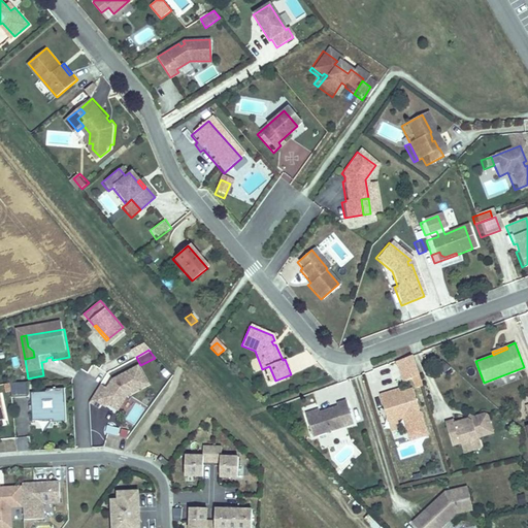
[(402,375),(408,372),(409,376),(418,374),(410,354),(396,359),(402,375)]
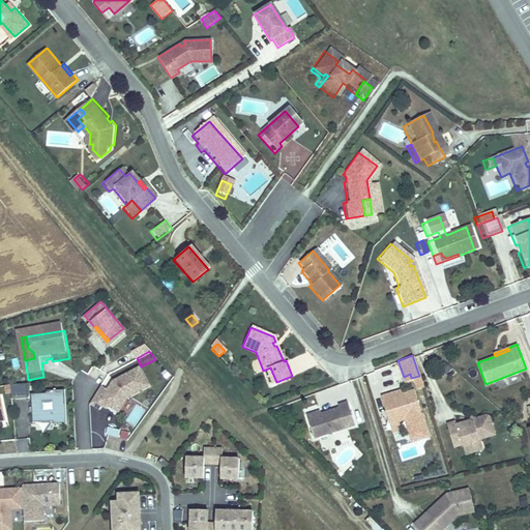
[(104,383),(108,375),(95,367),(91,376),(104,383)]
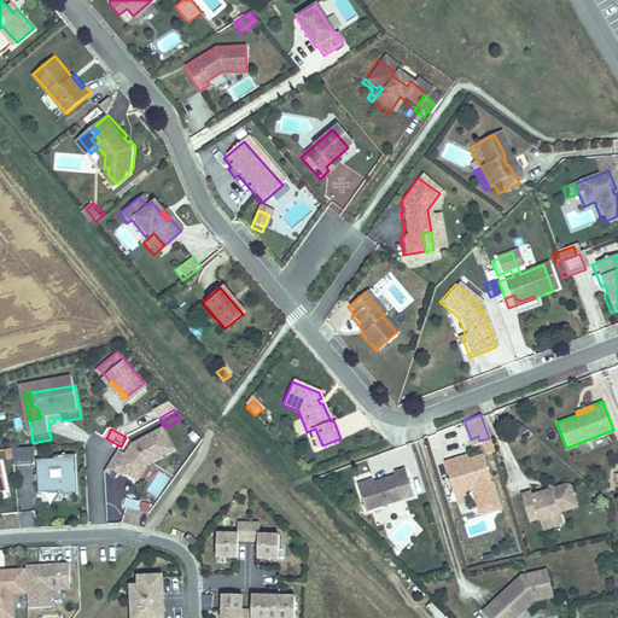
[(315,429),(307,432),(314,449),(322,445),(315,429)]
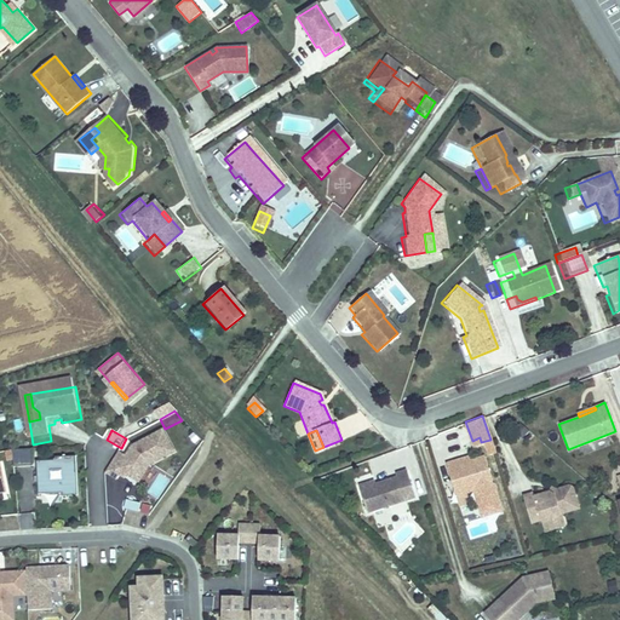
[(154,474),(178,460),(167,438),(137,454),(131,464),(122,459),(110,480),(121,487),(126,480),(143,491),(154,474)]
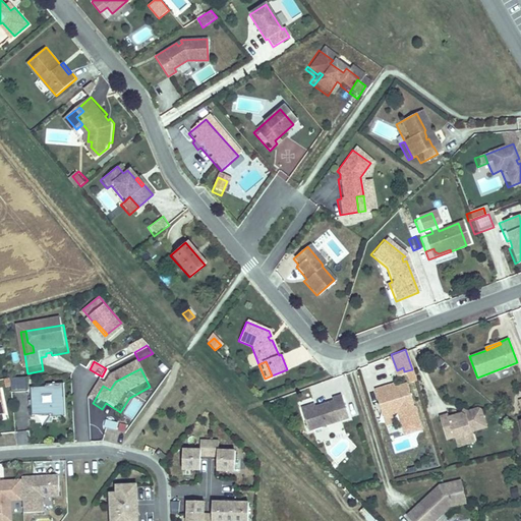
[(382,386),(372,389),(382,416),(391,413),(397,411),(405,436),(422,429),(406,383),(384,390),(382,386)]
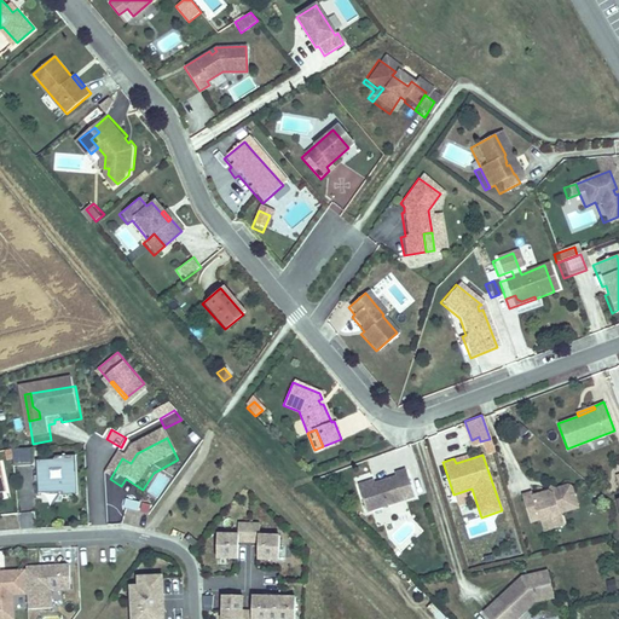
[(36,473),(35,456),(16,457),(17,474),(36,473)]
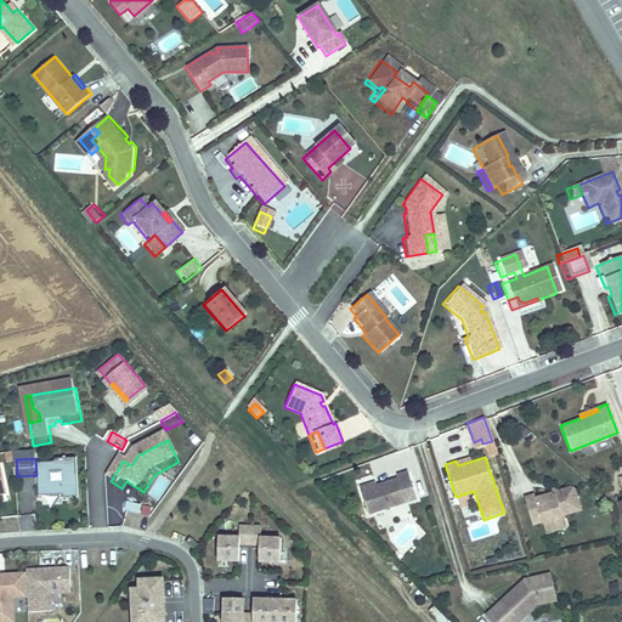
[(82,505),(79,465),(60,467),(60,469),(40,470),(41,504),(66,503),(66,505),(82,505)]
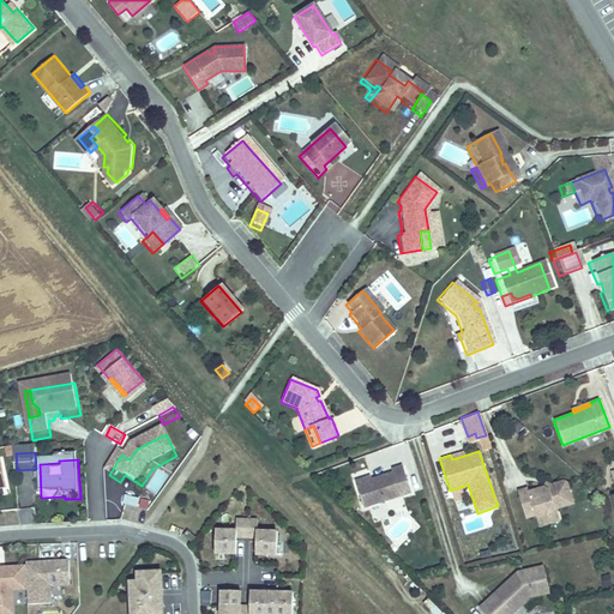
[(414,489),(405,463),(393,467),(395,470),(374,477),(357,482),(366,506),(414,489)]
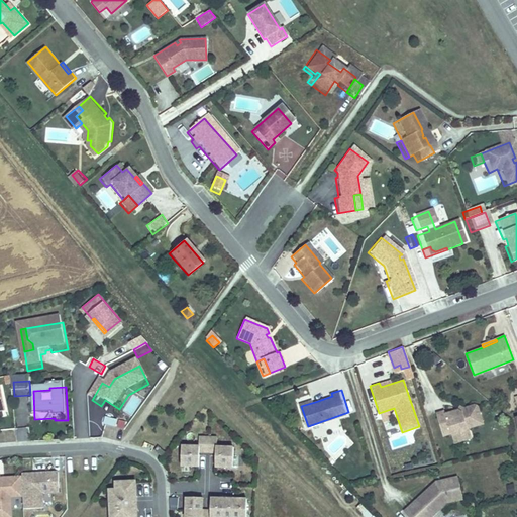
[(0,417),(8,416),(3,391),(0,391),(0,417)]
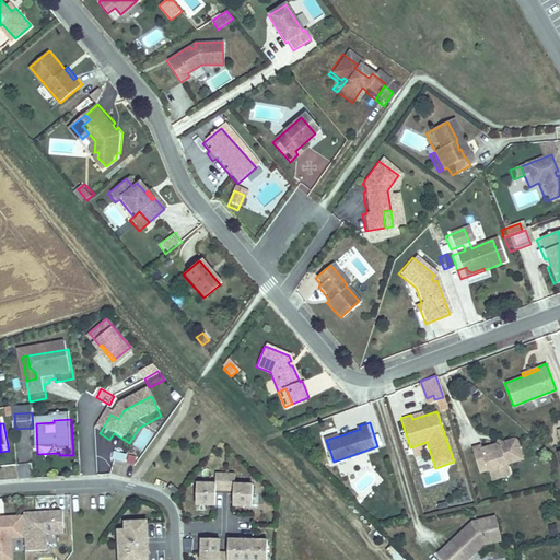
[(481,443),(471,446),(480,471),(524,457),(517,439),(514,436),(502,440),(500,444),(496,442),(482,446),(481,443)]
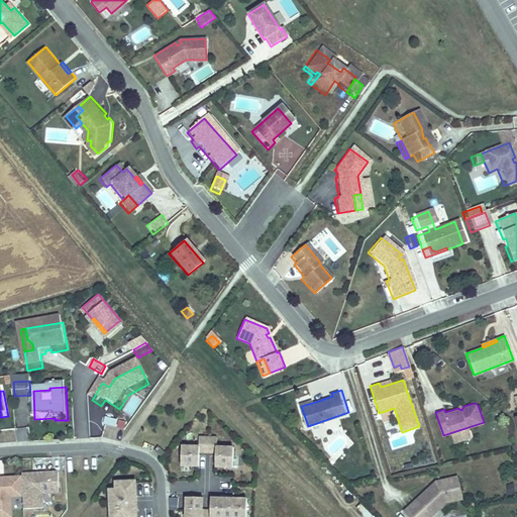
[(388,410),(379,413),(382,421),(390,418),(388,410)]
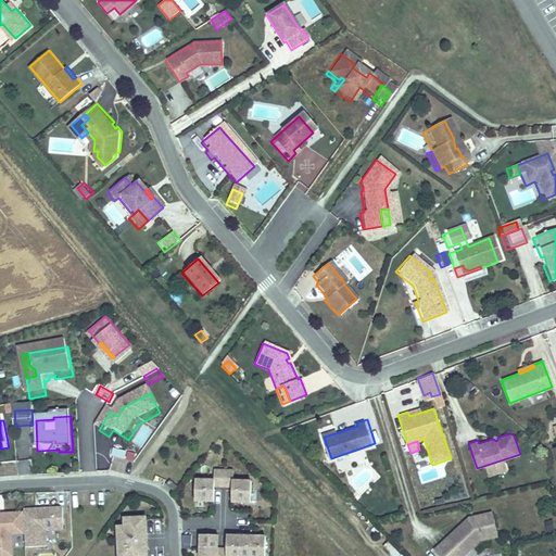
[(137,470),(139,462),(130,459),(128,468),(137,470)]
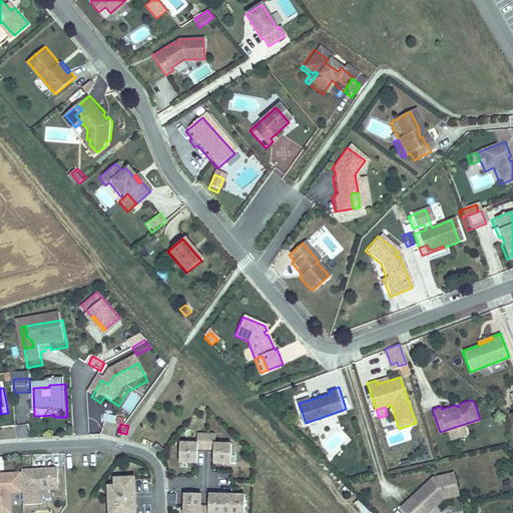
[(214,460),(231,460),(232,441),(215,440),(215,431),(198,430),(197,439),(180,439),(180,459),(197,459),(198,445),(214,446),(214,460)]
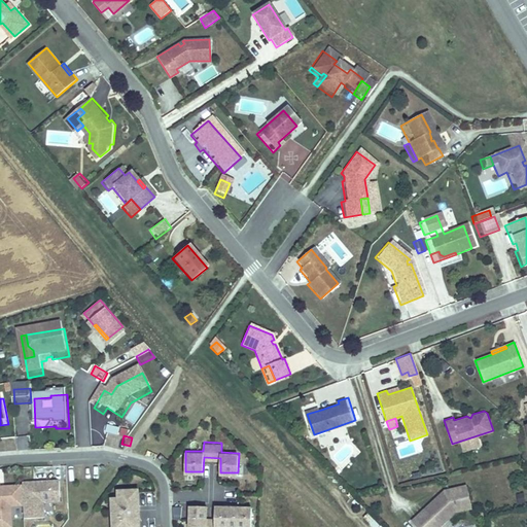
[(162,453),(157,457),(165,463),(169,459),(162,453)]
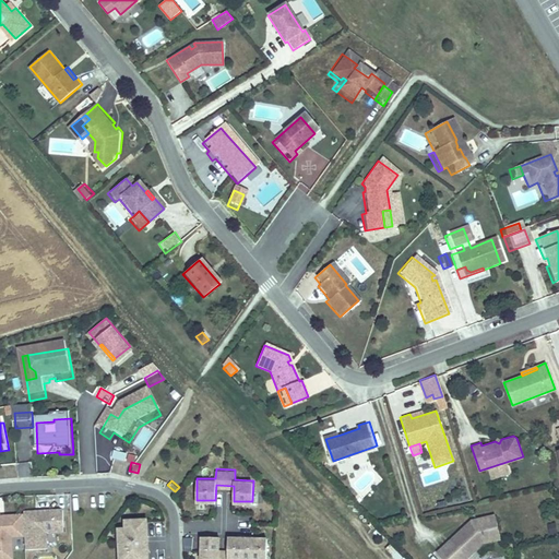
[(1,511),(0,510),(0,558),(13,558),(12,537),(25,536),(23,514),(1,515),(1,511)]
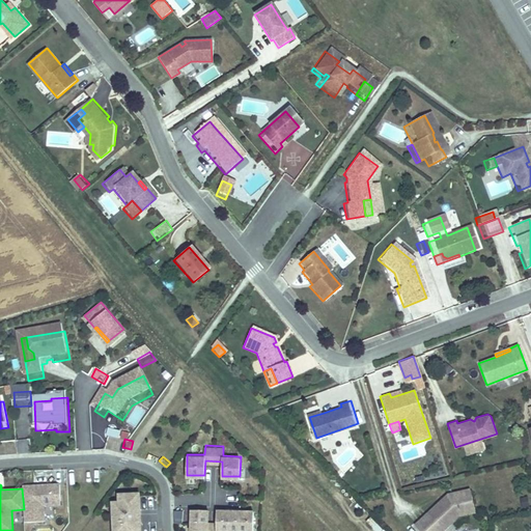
[(475,513),(470,491),(448,496),(448,499),(443,500),(428,514),(436,523),(427,530),(444,530),(443,529),(457,515),(460,514),(460,516),(475,513)]
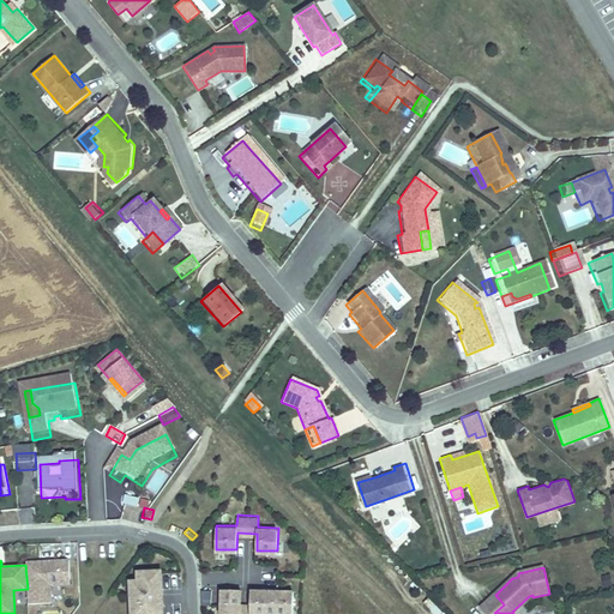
[(72,589),(72,571),(44,572),(44,576),(40,576),(40,572),(29,572),(31,613),(54,613),(53,595),(62,594),(62,589),(72,589)]
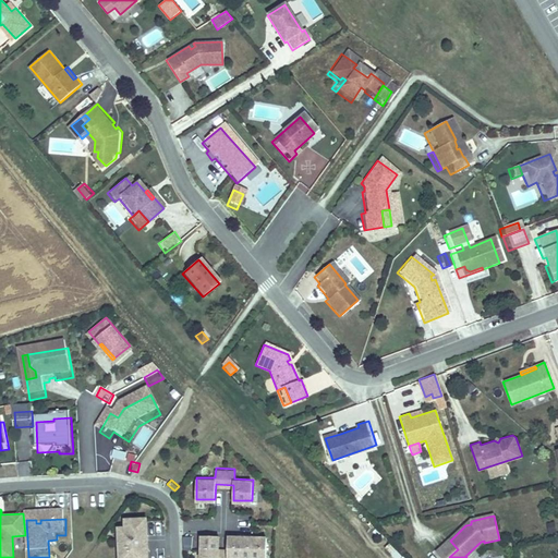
[(150,557),(149,526),(128,528),(129,536),(129,544),(121,545),(121,557),(150,557)]
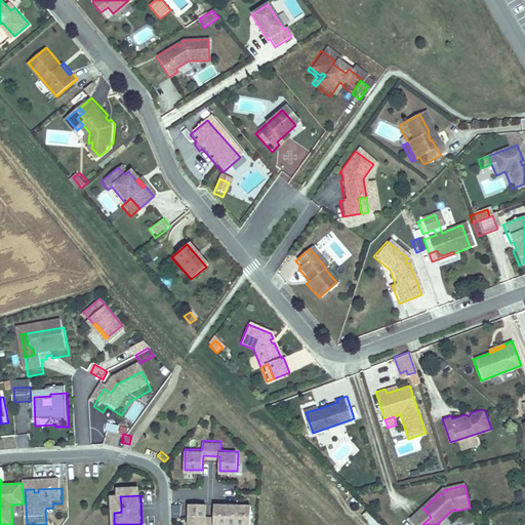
[(413,524),(422,524),(431,517),(423,509),(410,522),(413,524)]
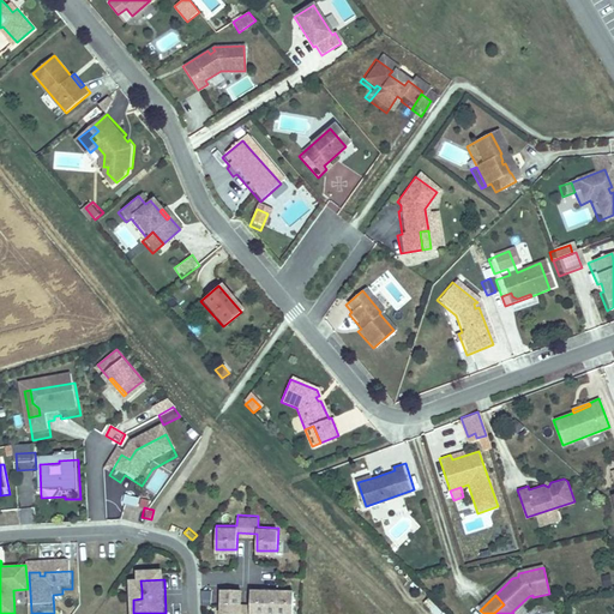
[(513,613),(515,613),(533,597),(533,595),(529,596),(512,612),(513,613)]
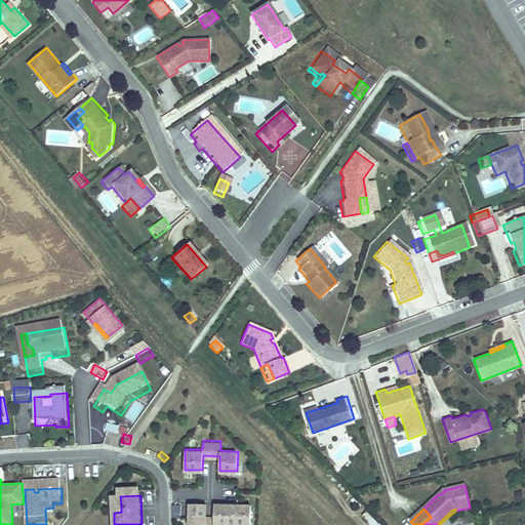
[(184,524),(185,513),(176,514),(175,524),(184,524)]
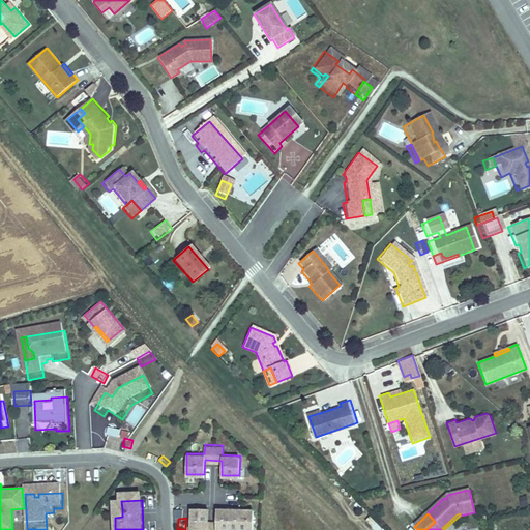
[(196,518),(195,529),(257,529),(258,520),(221,519),(219,529),(211,529),(212,518),(196,518)]
